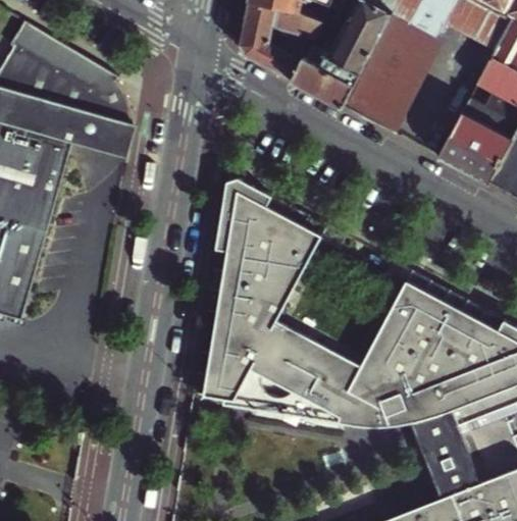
[(246,0),(246,1),(299,12),(302,0),(312,0),(328,7),(331,0),(246,0)]
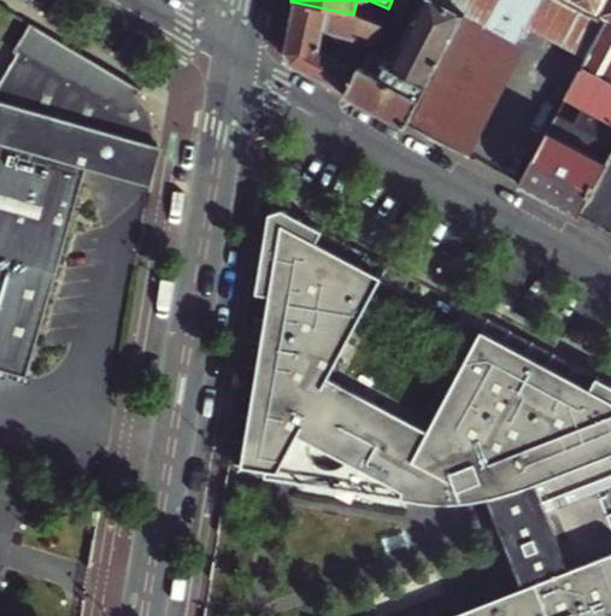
[(388,9),(386,13),(379,27),(344,94),(401,124),(459,13),(433,0),(400,0),(394,12),(388,9)]
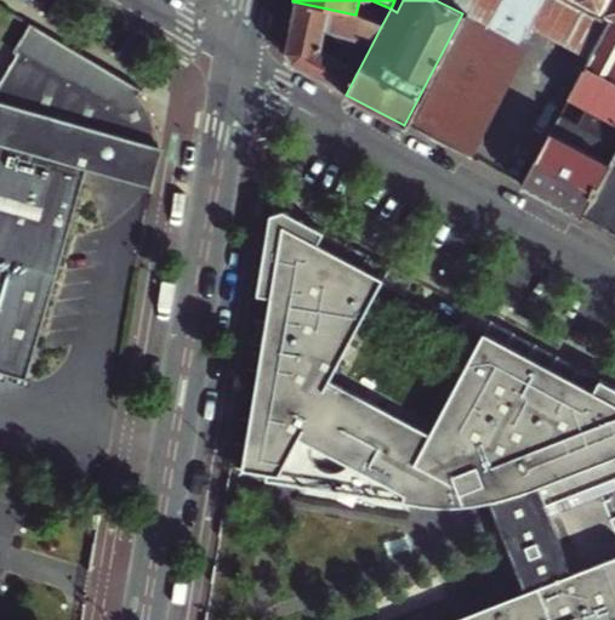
[(554,0),(436,0),(462,13),(404,125),(459,154),(517,45),(527,27),(531,20),(587,50),(602,23),(554,0)]
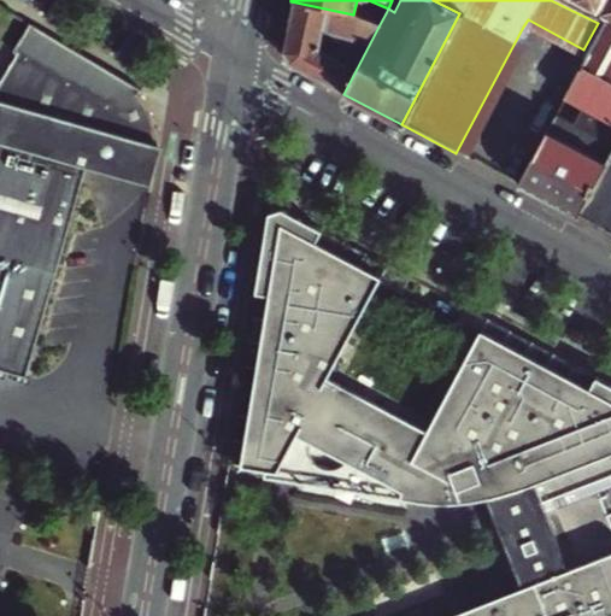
[(610,0),(551,0),(598,23),(610,30),(610,0)]
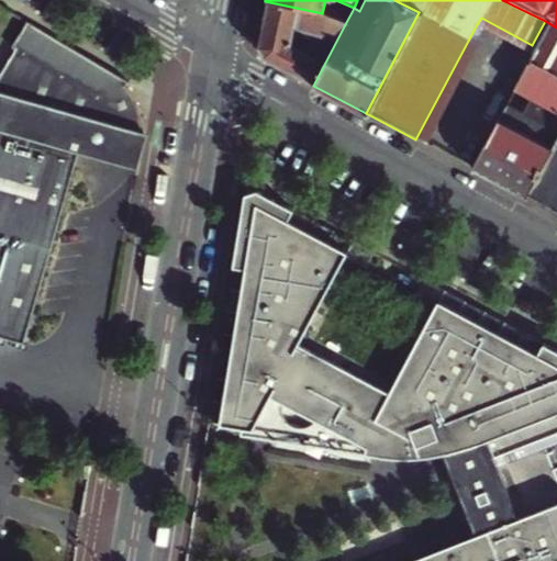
[(326,15),(322,13),(265,1),(255,47),(263,58),(313,86),(345,24),(326,15)]
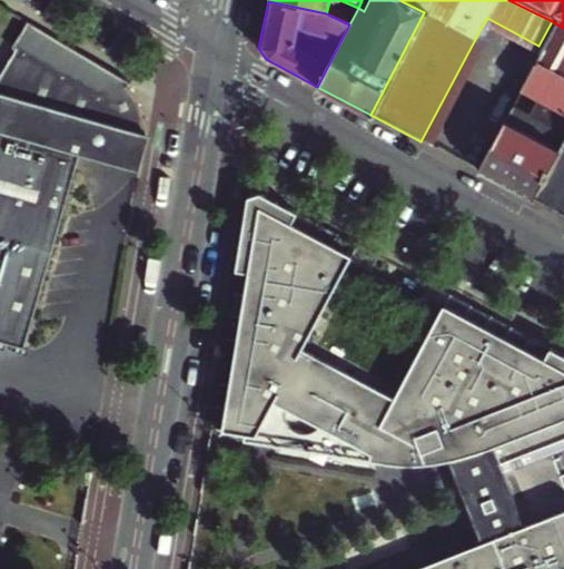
[(538,46),(487,18),(483,25),(535,52),(538,46)]
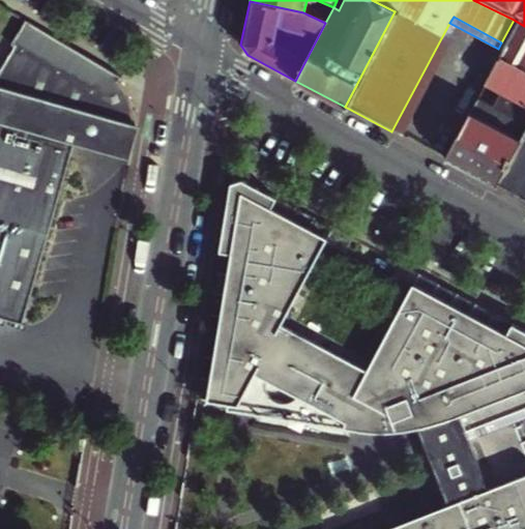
[(92,61),(50,35),(22,19),(7,40),(11,43),(0,61),(0,322),(19,327),(69,147),(71,140),(100,145),(105,119),(130,123),(130,117),(126,103),(120,87),(115,80),(117,76),(92,61)]
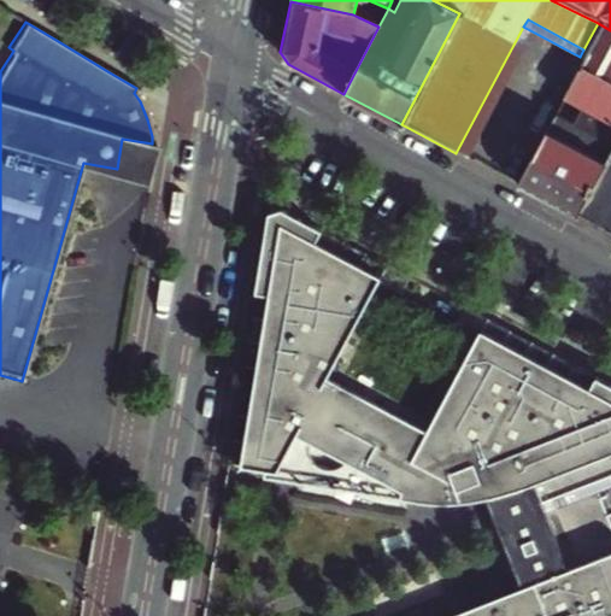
[(580,57),(559,97),(610,122),(610,141),(600,162),(574,212),(610,232),(610,30),(598,23),(583,50),(580,57)]
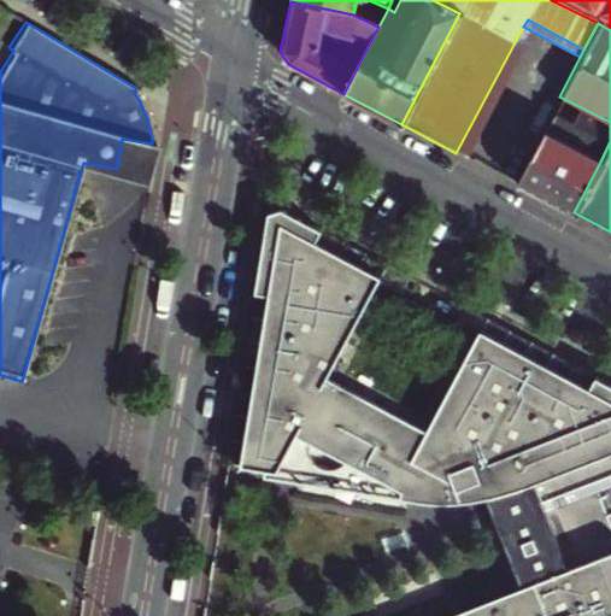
[(522,50),(513,45),(456,153),(464,158),(522,50)]
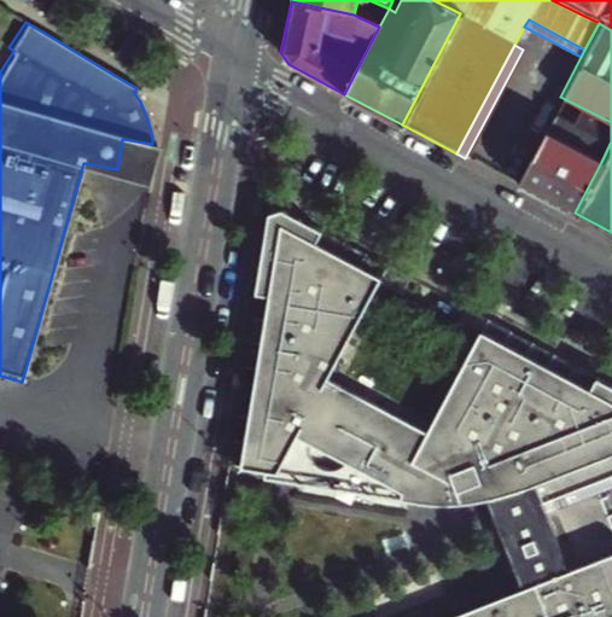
[(601,162),(611,141),(611,122),(560,97),(514,184),(572,215),(575,213),(601,162)]
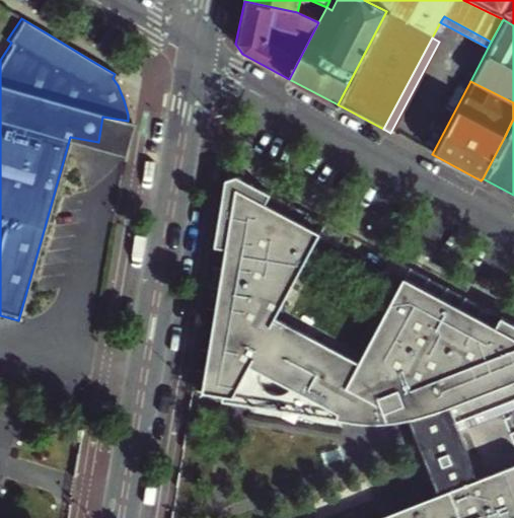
[(70,137),(68,144),(123,159),(130,121),(128,121),(102,117),(98,142),(70,137)]
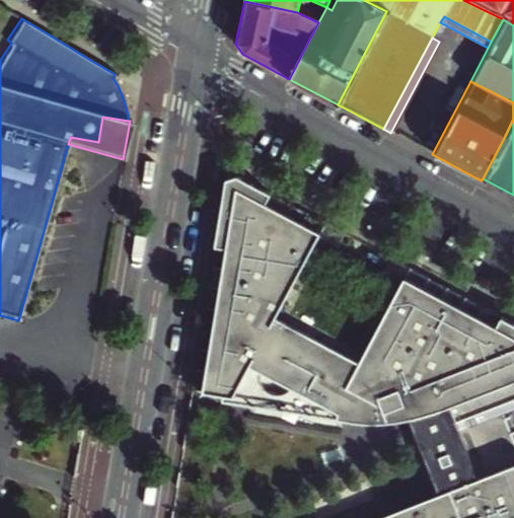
[(224,251),(201,394),(221,398),(231,399),(247,369),(336,417),(335,422),(341,423),(355,425),(370,425),(376,424),(385,424),(399,422),(409,420),(438,495),(379,517),(513,517),(513,441),(505,419),(503,420),(501,416),(513,410),(513,325),(444,289),(442,293),(420,281),(422,277),(408,269),(402,279),(357,364),(274,319),(318,235),(264,206),(270,196),(235,177),(224,182),(223,191),(214,247),(213,249),(224,251)]
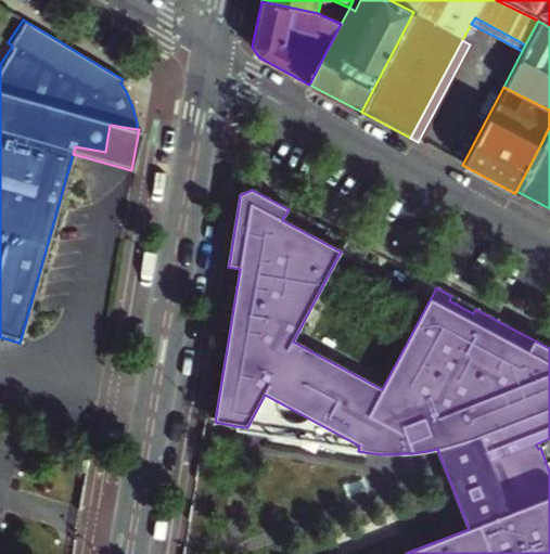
[(237,426),(235,432),(358,451),(359,446),(265,395),(247,427),(237,426)]
